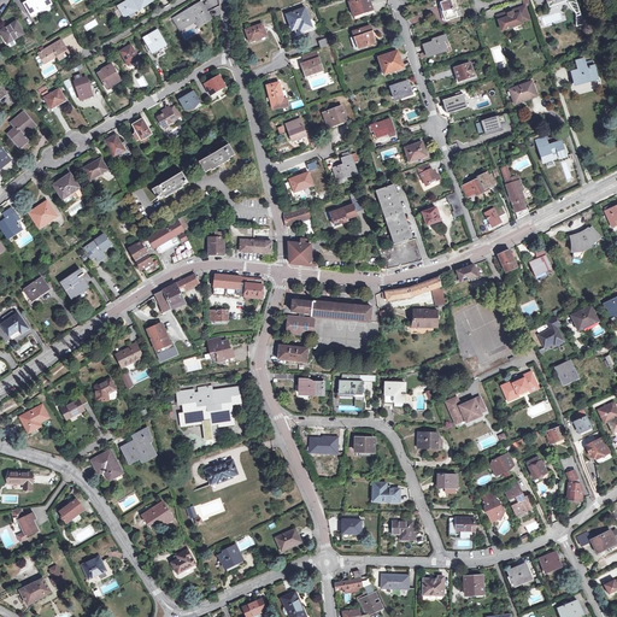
[(51,4),(48,0),(33,0),(25,5),(31,16),(52,4),(51,4)]
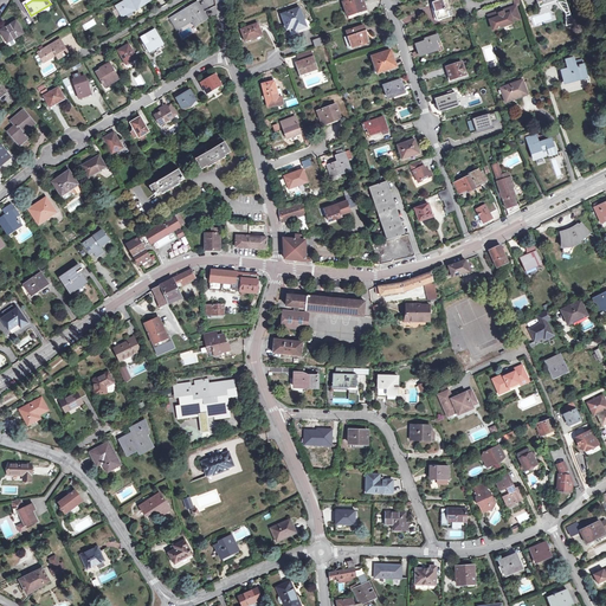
[(127,0),(117,6),(122,17),(133,11),(133,12),(137,10),(136,7),(139,6),(140,7),(152,0),(127,0)]
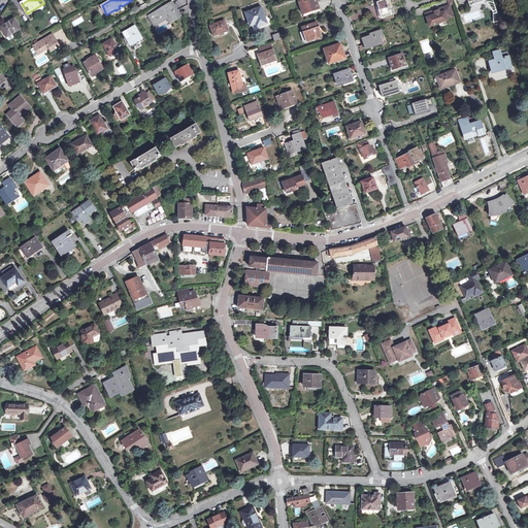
[(304,17),(320,11),(316,0),(304,0),(299,2),(304,17)]
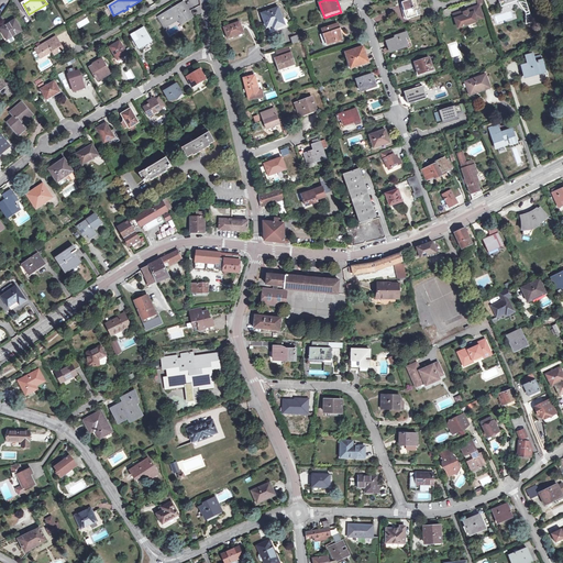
[(419,15),(418,10),(419,9),(416,0),(407,0),(403,2),(408,19),(419,15)]
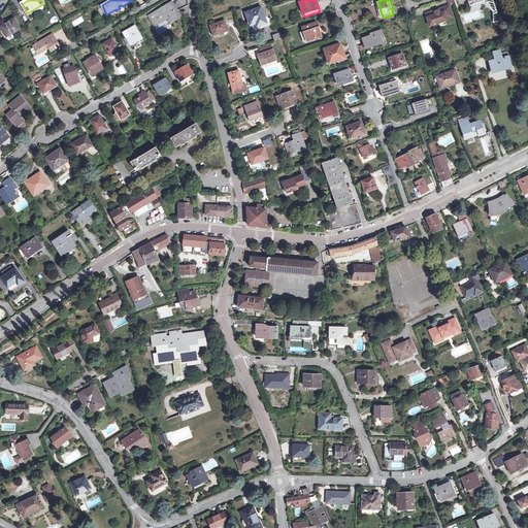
[(490,2),(487,2),(493,11),(497,10),(494,3),(490,2)]
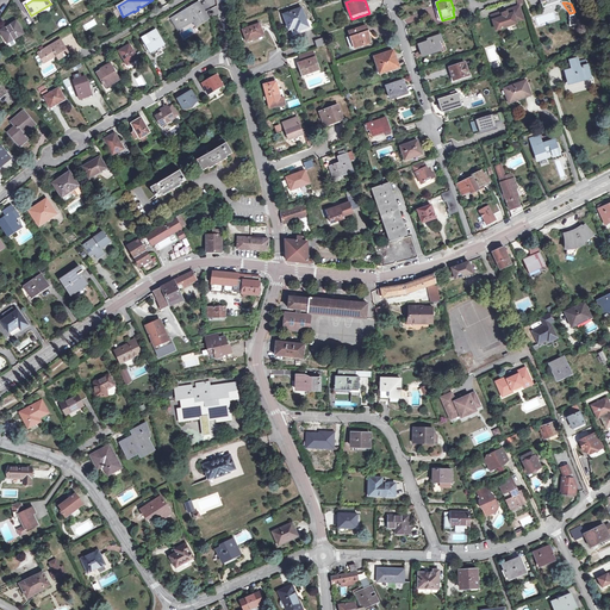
[(179,30),(194,22),(192,18),(197,16),(201,24),(209,19),(204,12),(199,4),(191,8),(192,10),(188,12),(187,11),(173,19),(179,30)]
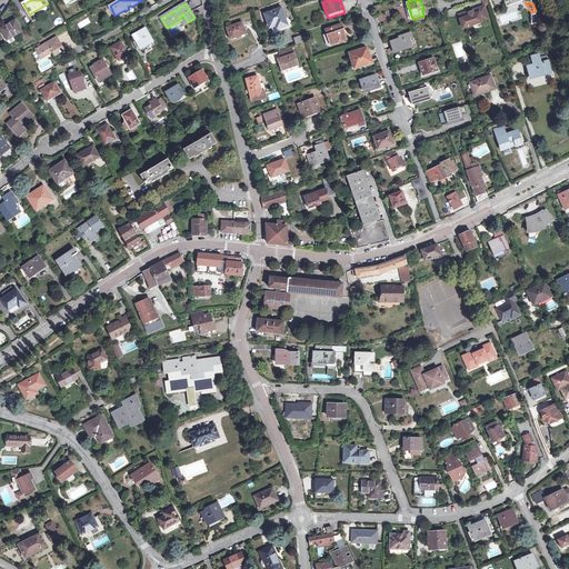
[(488,16),(485,6),(459,15),(463,28),(482,21),(481,18),(488,16)]
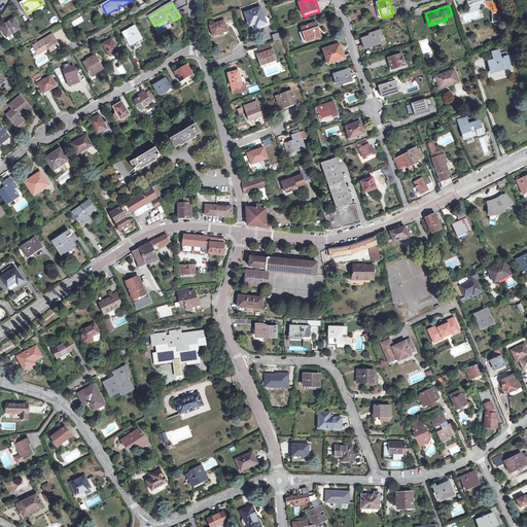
[(256,28),(267,24),(260,7),(245,12),(247,16),(249,16),(250,20),(251,25),(255,24),(256,28)]
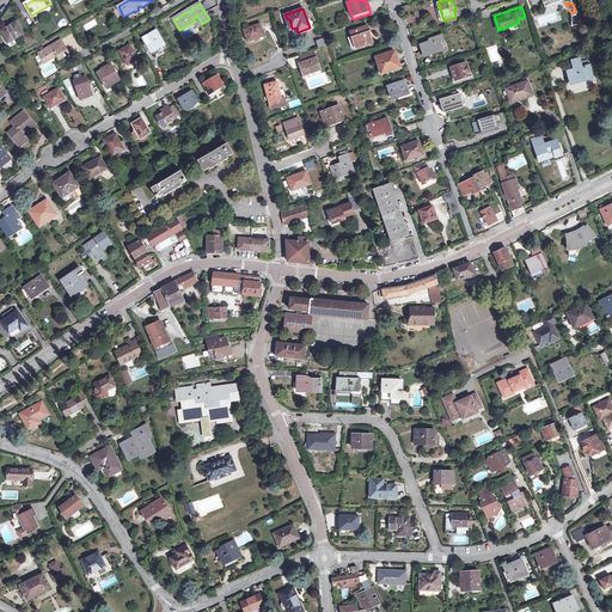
[(14,40),(24,34),(17,22),(1,31),(8,43),(11,48),(17,44),(14,40)]
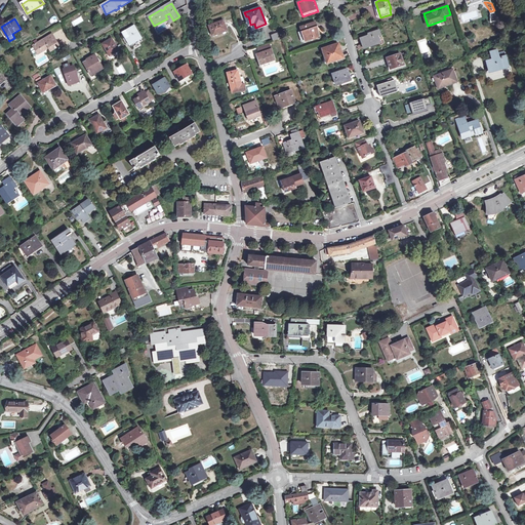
[(220,35),(227,32),(223,21),(208,26),(212,36),(219,34),(220,35)]
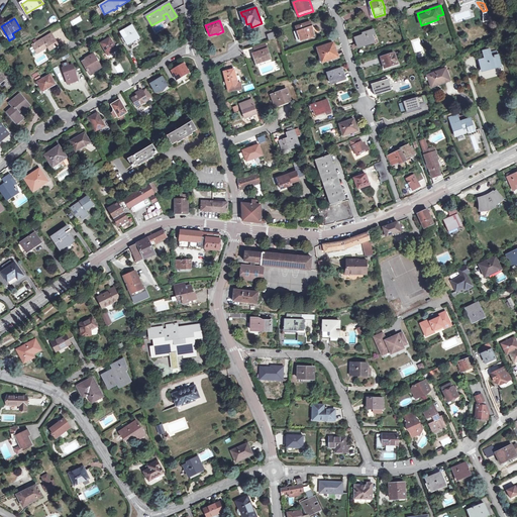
[(297,41),(315,36),(310,23),(296,27),(297,31),(294,32),(297,41)]
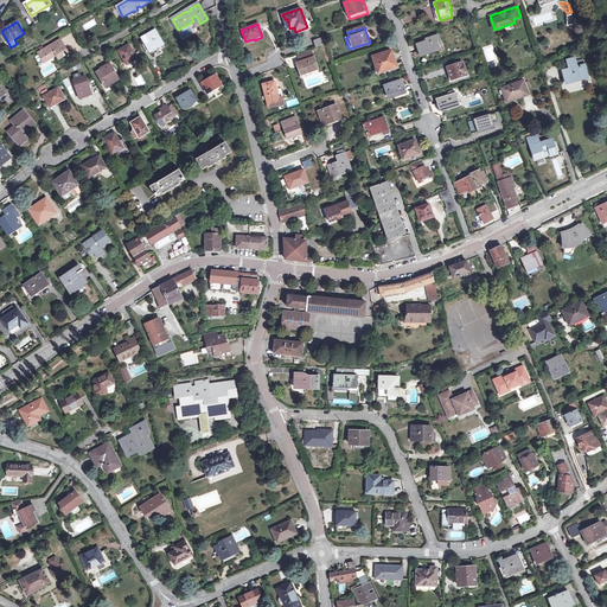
[(148,51),(164,43),(155,30),(141,38),(148,51)]
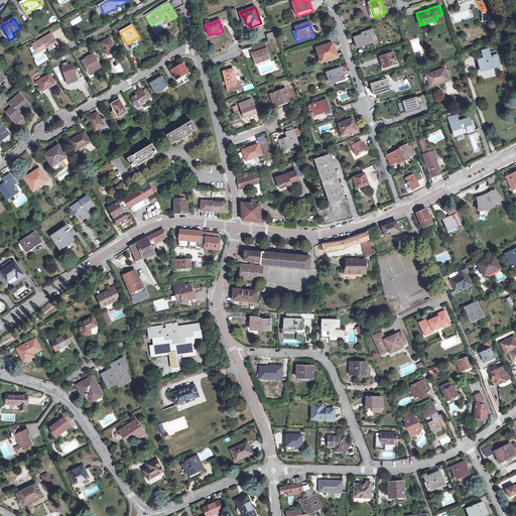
[(356,43),(357,48),(374,42),(372,36),(375,35),(373,29),(362,33),(362,35),(354,37),(356,43)]
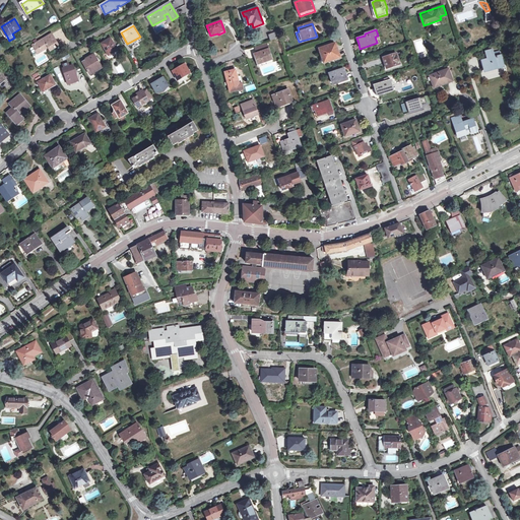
[(268,35),(270,41),(278,38),(276,31),(268,35)]
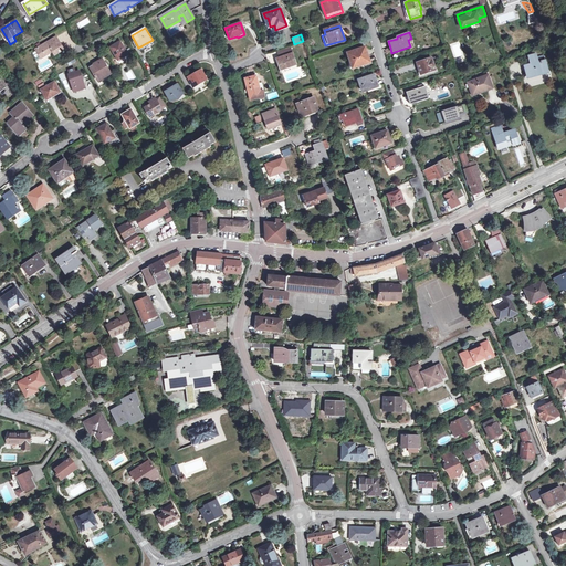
[(40,43),(35,45),(38,49),(35,50),(37,51),(33,53),(37,59),(40,56),(41,59),(53,52),(55,56),(64,50),(56,37),(42,46),(40,43)]
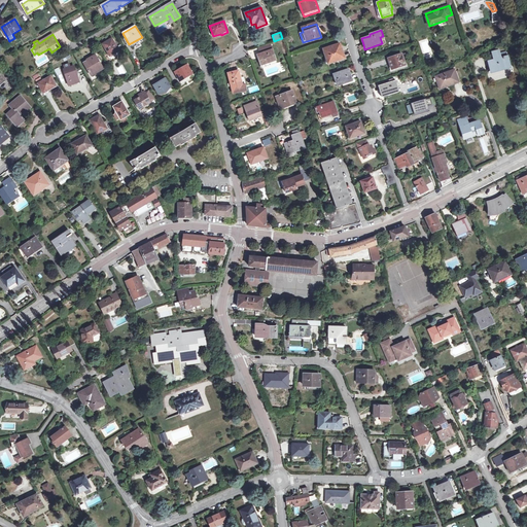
[(110,57),(119,50),(112,38),(103,44),(110,57)]
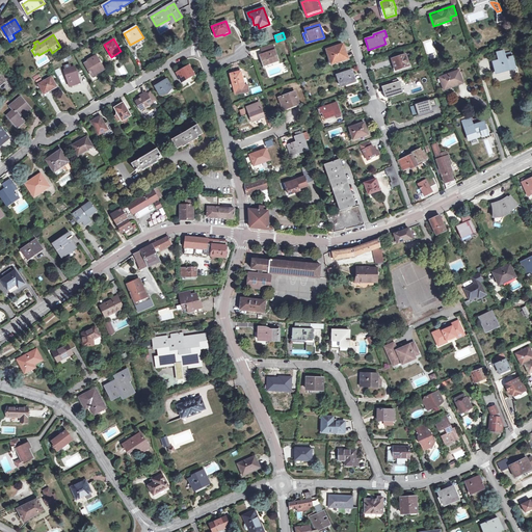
[(261,55),(264,64),(268,62),(269,64),(278,60),(272,43),(261,47),(263,54),(261,55)]
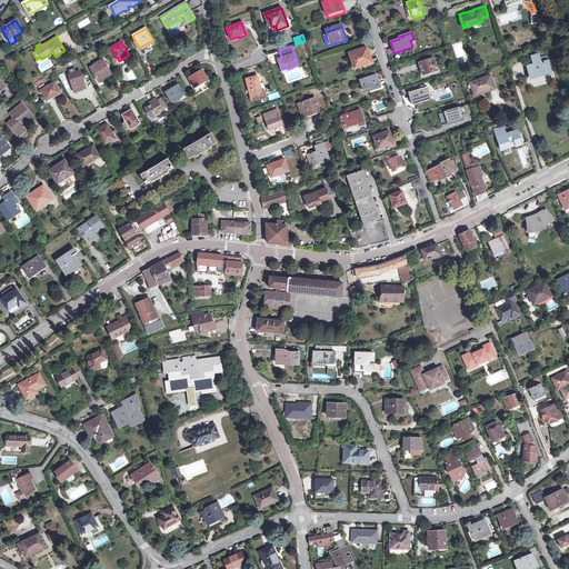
[(367,48),(349,53),(355,69),(372,63),(367,48)]
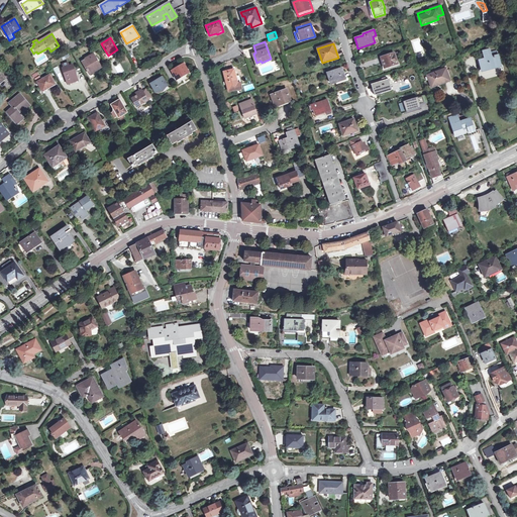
[(499,56),(495,57),(492,58),(491,54),(490,49),(483,52),(485,59),(479,61),(482,71),(501,66),(499,56)]
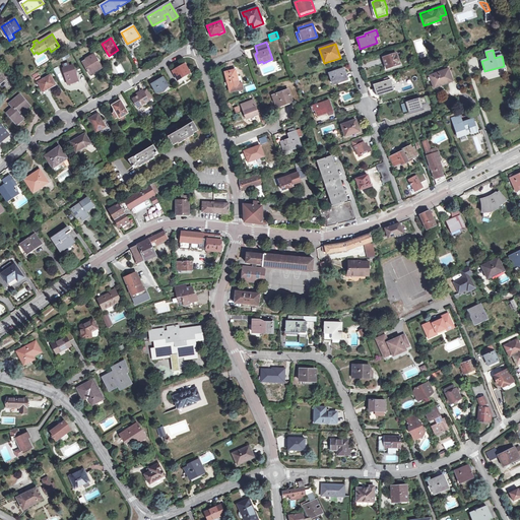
[(90,75),(99,70),(98,68),(101,66),(94,54),(86,59),(86,60),(82,62),(90,75)]
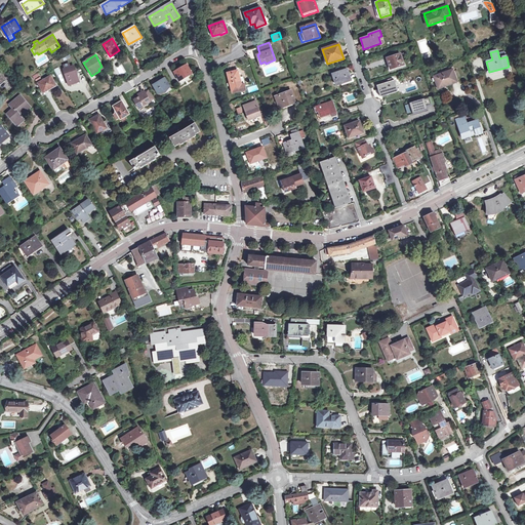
[(402,59),(400,54),(387,58),(391,69),(404,65),(402,59)]
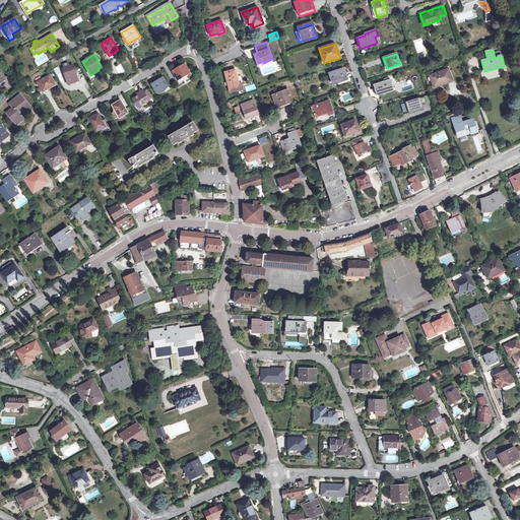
[(68,84),(77,81),(75,75),(76,74),(73,65),(70,66),(68,63),(63,65),(64,68),(63,69),(68,84)]
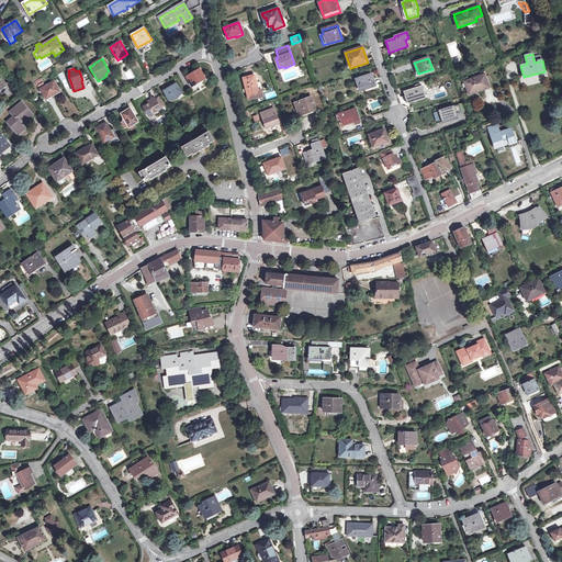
[(201,81),(205,79),(200,69),(187,77),(191,86),(201,80),(201,81)]
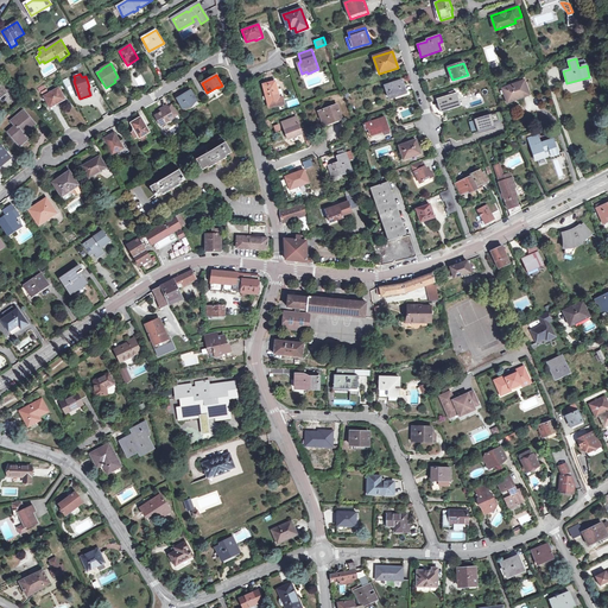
[(388,97),(406,92),(403,80),(385,86),(388,97)]
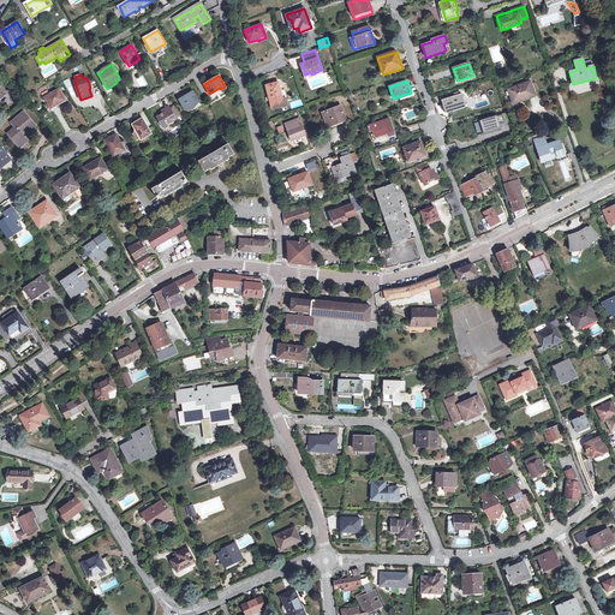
[(508,90),(513,102),(524,97),(525,100),(536,95),(530,82),(508,90)]
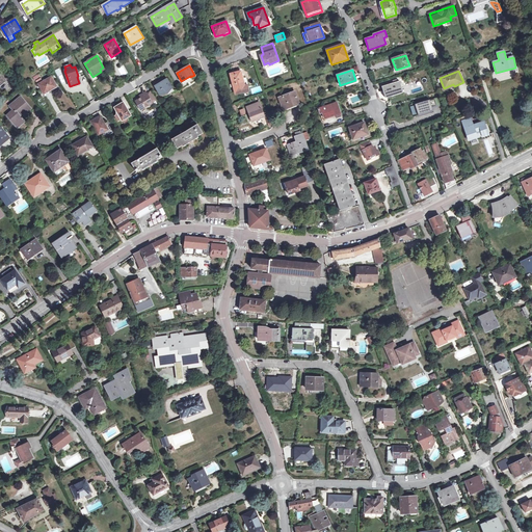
[(244,79),(243,79),(241,72),(231,74),(236,95),(249,90),(248,85),(246,86),(244,79)]
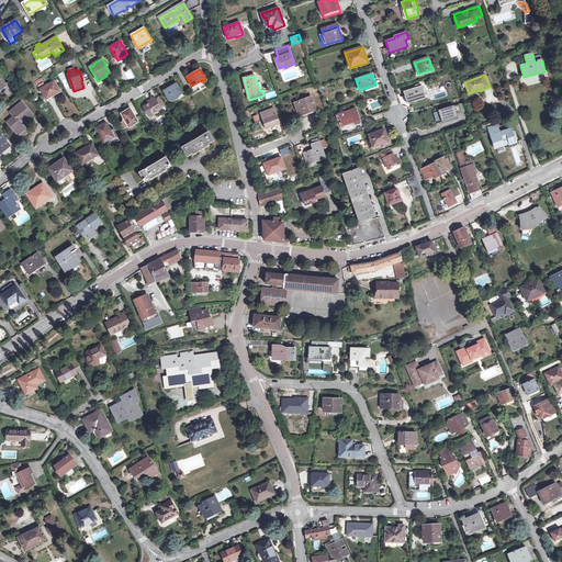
[(51,98),(56,94),(56,92),(59,91),(54,81),(45,87),(43,83),(38,86),(46,99),(51,97),(51,98)]
